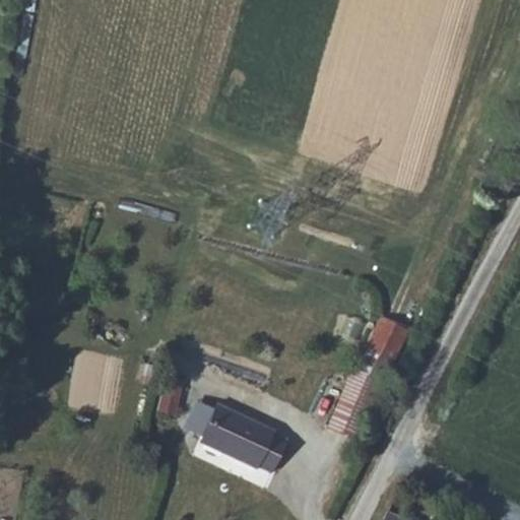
[(407,331),(381,319),(329,429),(355,441),(407,331)]
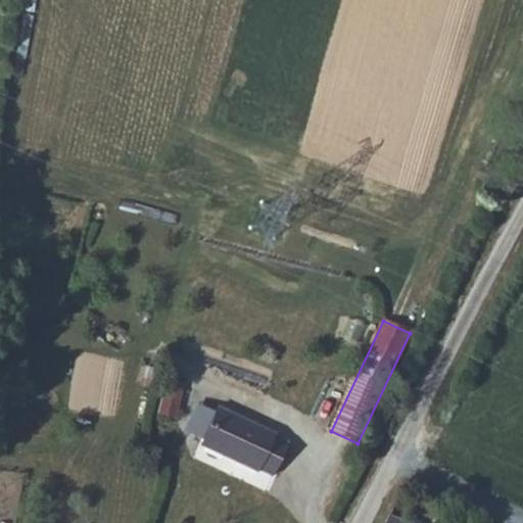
[(184,382),(167,377),(157,414),(175,418),(184,382)]
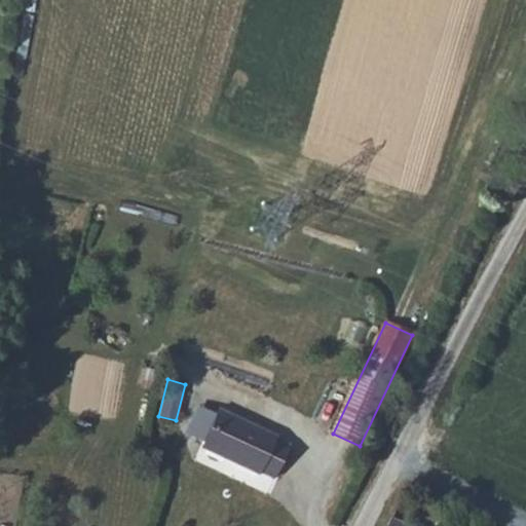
[(203,441),(215,415),(197,407),(185,433),(203,441)]
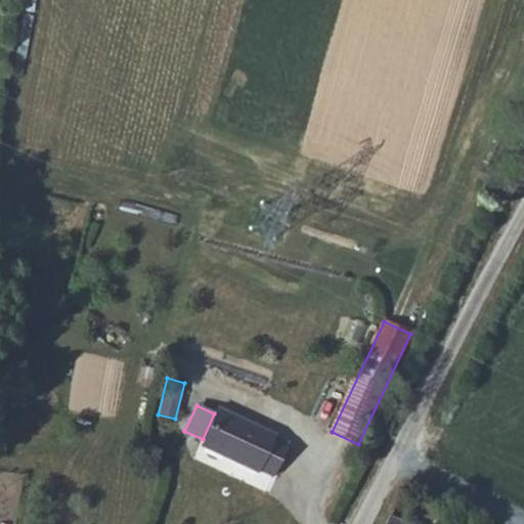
[(232,454),(230,460),(258,473),(259,471),(272,477),(288,444),(274,437),(275,435),(217,408),(214,413),(203,439),(202,440),(232,454)]
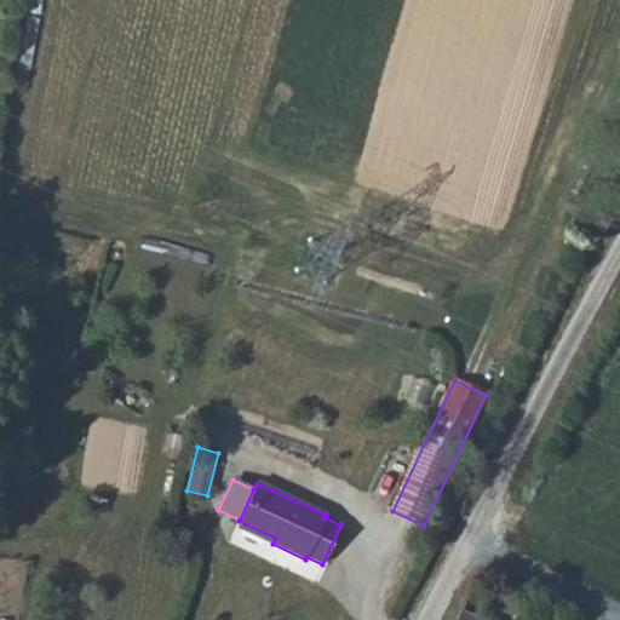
[(275,538),(239,521),(236,527),(273,544),(275,538)]
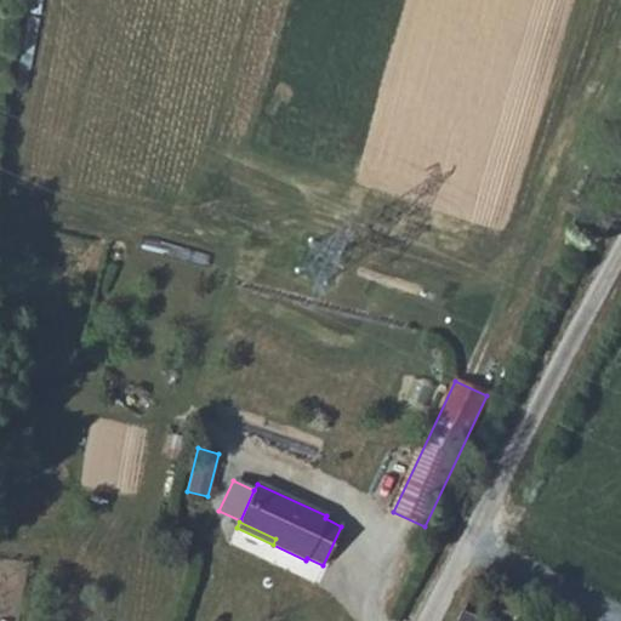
[(483,620),(462,610),(456,620),(483,620)]
